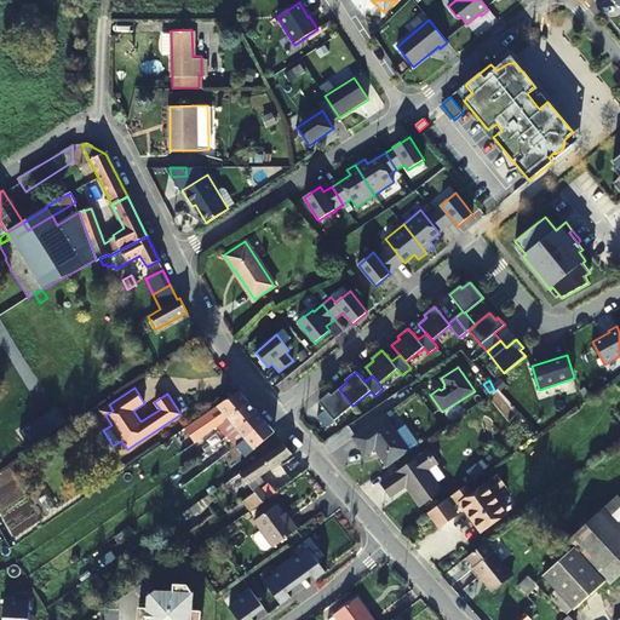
[(352,406),(339,389),(332,395),(329,392),(319,402),(326,409),(317,417),(327,428),(337,422),(336,420),(352,406)]
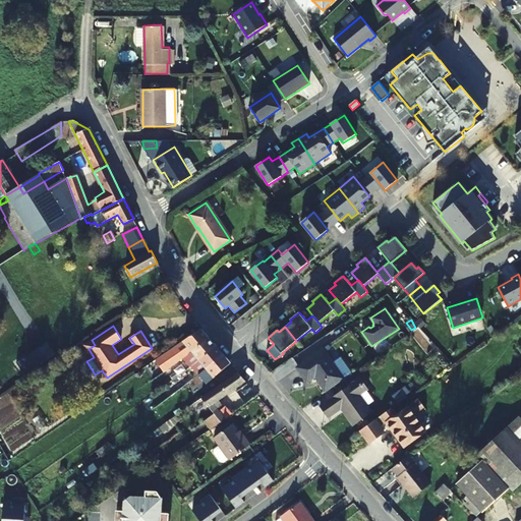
[(177,351),(183,359),(209,339),(200,331),(164,355),(167,359),(177,351)]
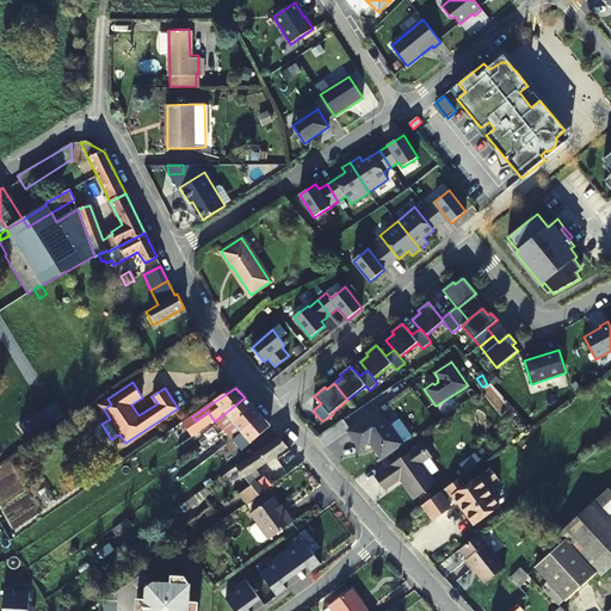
[(223,431),(252,406),(245,397),(215,421),(223,431)]
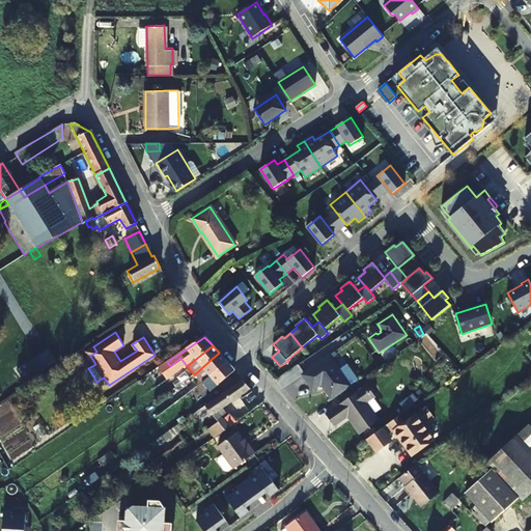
[(96,352),(93,346),(87,352),(90,356),(96,352)]
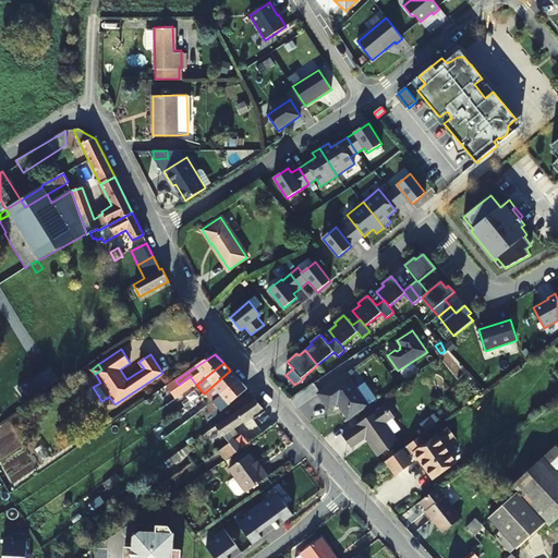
[(60,380),(50,367),(23,386),(33,399),(60,380)]
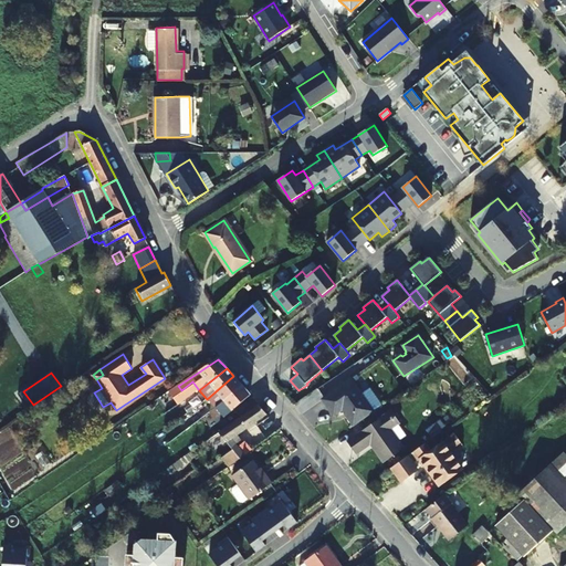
[(233,376),(207,399),(215,408),(242,386),(233,376)]
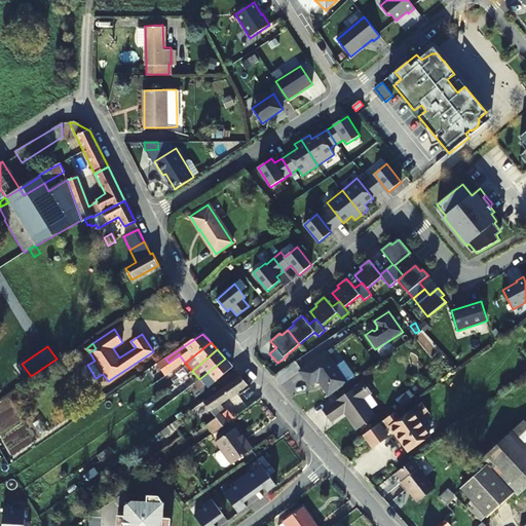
[(318,381),(329,397),(348,383),(327,352),(300,371),(310,386),(318,381)]
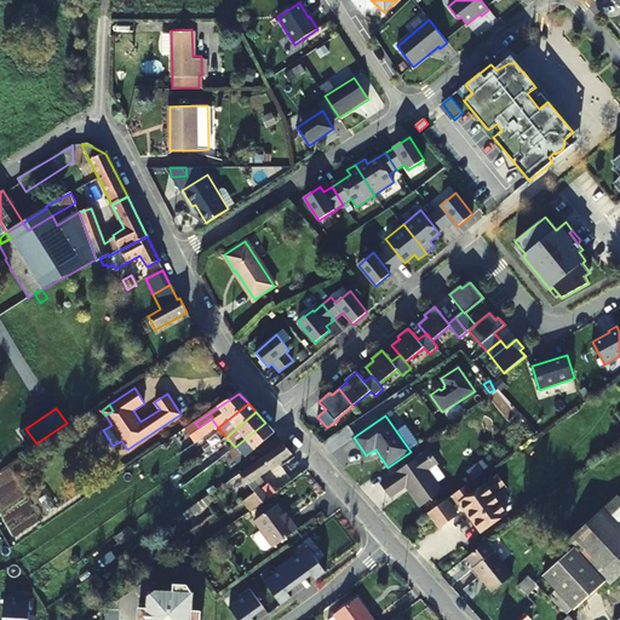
[(265,423),(235,447),(245,458),(274,434),(265,423)]
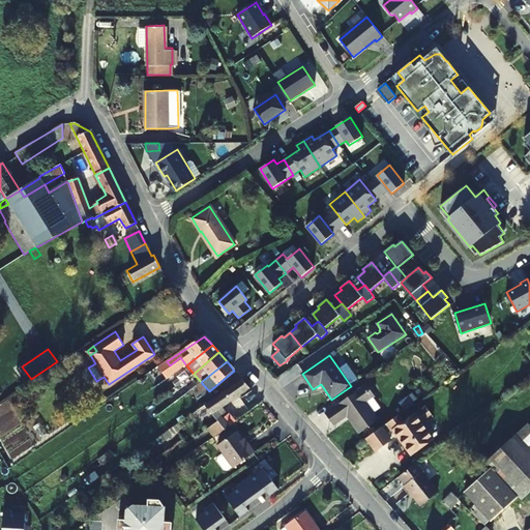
[(169,392),(178,385),(189,377),(184,371),(164,385),(169,392)]
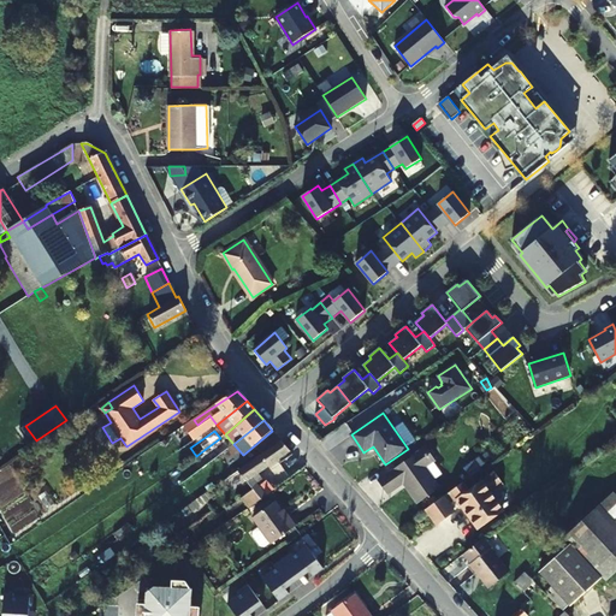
[(220,438),(207,448),(211,451),(214,448),(217,451),(224,444),(220,438)]
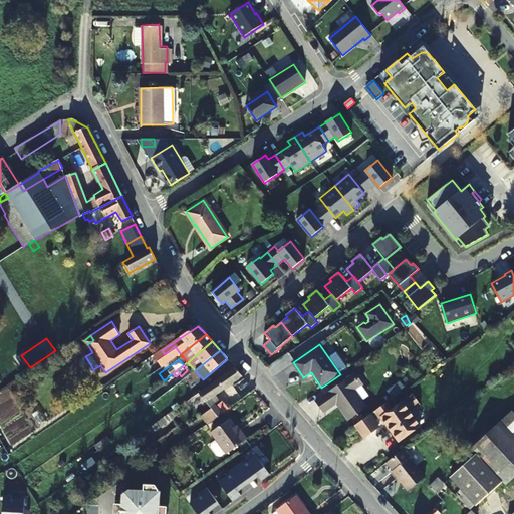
[(235,368),(198,394),(203,400),(213,412),(218,418),(222,415),(213,403),(218,400),(216,396),(242,377),(235,368)]
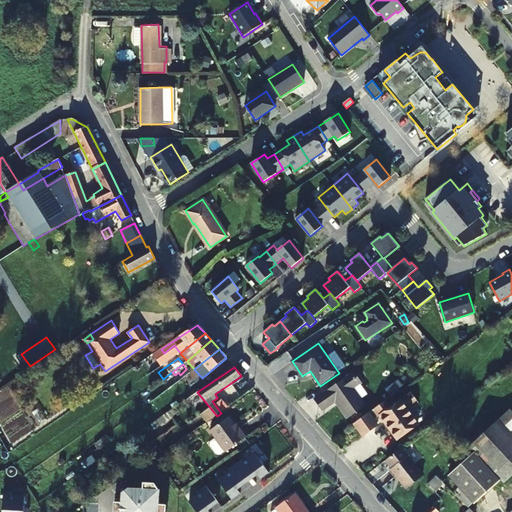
[(335,402),(347,418),(366,405),(353,388),(362,382),(354,371),(314,399),(322,411),(335,402)]
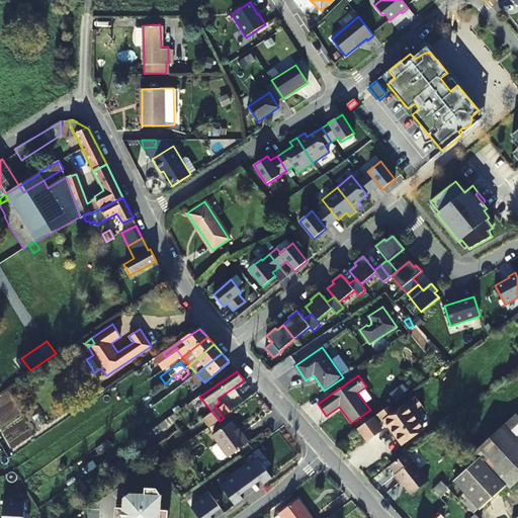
[(203,391),(192,376),(182,384),(193,399),(203,391)]
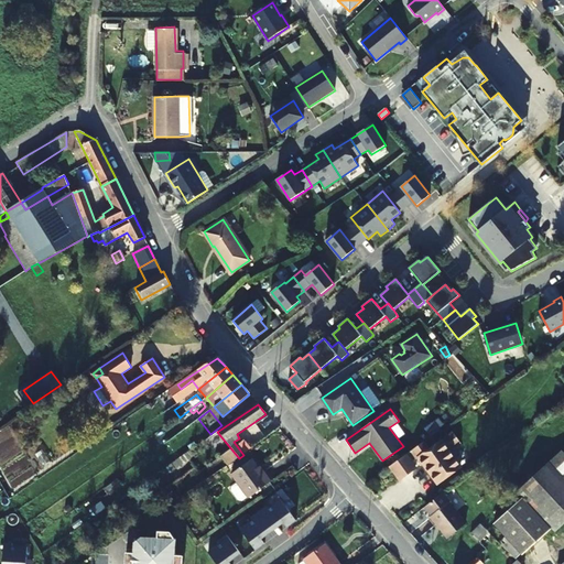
[(186,436),(182,432),(174,437),(179,442),(186,436)]
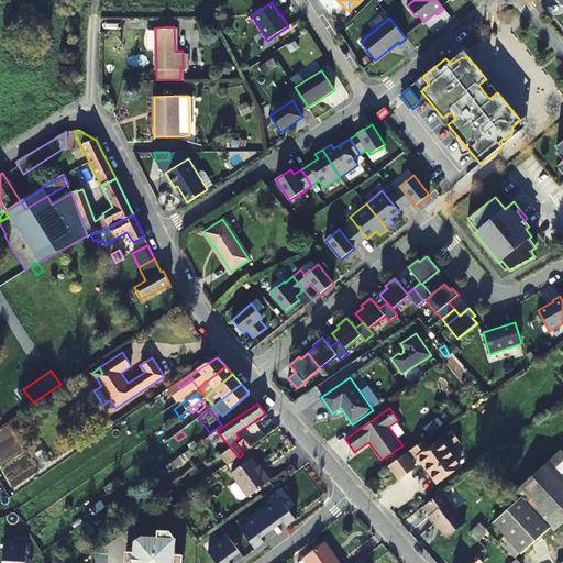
[(209,446),(222,438),(217,431),(205,440),(209,446)]
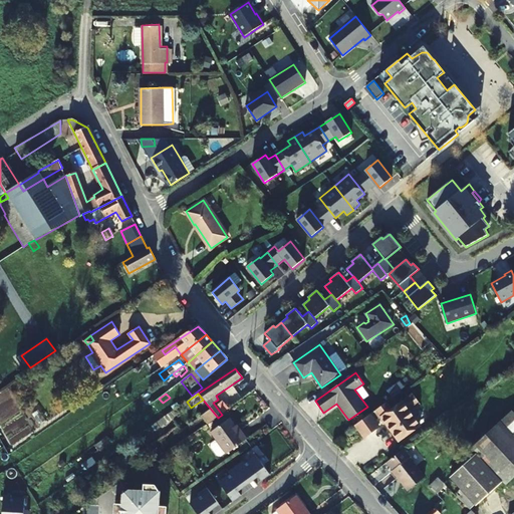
[(386,403),(355,426),(363,438),(378,427),(374,422),(380,417),(399,442),(420,426),(410,411),(420,404),(413,394),(392,410),(386,403)]
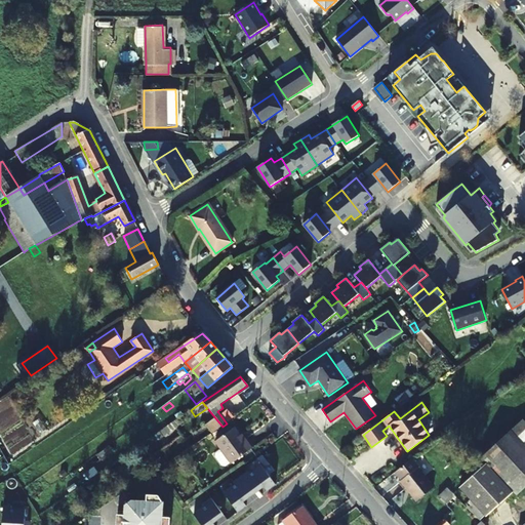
[(511,431),(519,440),(524,434),(524,422),(522,419),(511,431)]
